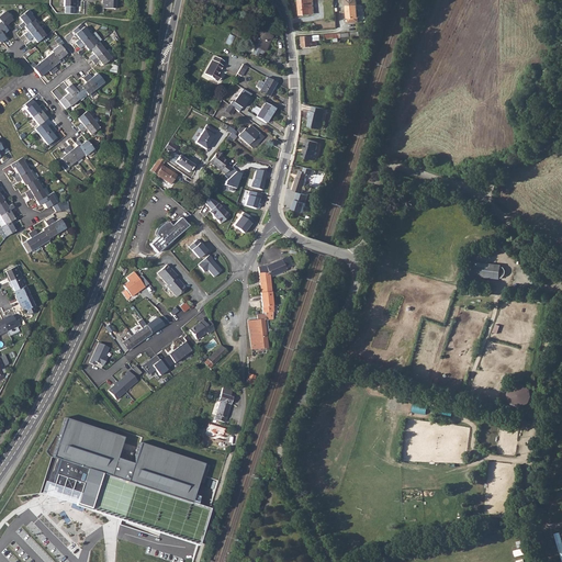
[(114,0),(101,0),(102,3),(103,3),(103,9),(114,9),(114,0)]
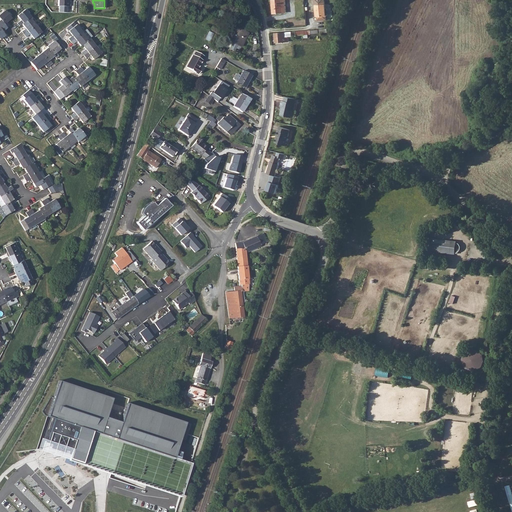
[(284,0),(271,0),(273,14),(286,12),(284,0)]
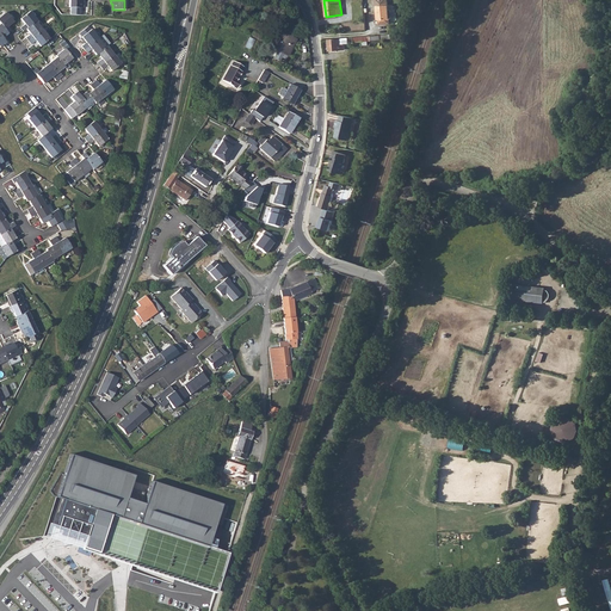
[(378,25),(386,24),(386,19),(389,19),(390,19),(390,10),(388,10),(388,5),(387,5),(386,0),(374,0),(376,14),(377,14),(377,18),(378,25)]
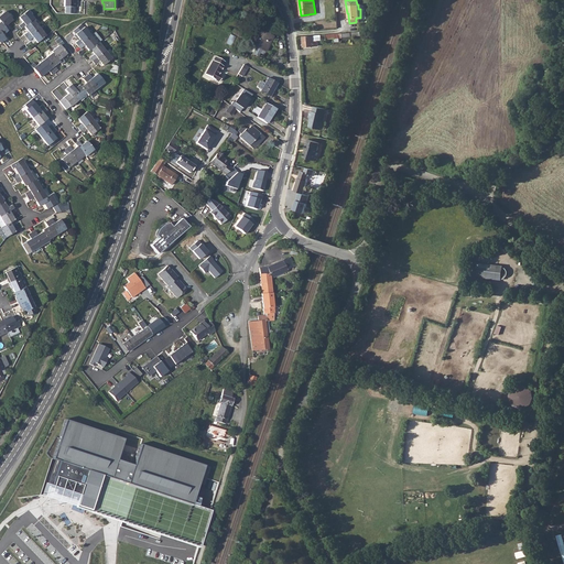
[(22,22),(19,25),(21,29),(23,26),(33,20),(34,19),(28,10),(19,18),(22,22)]
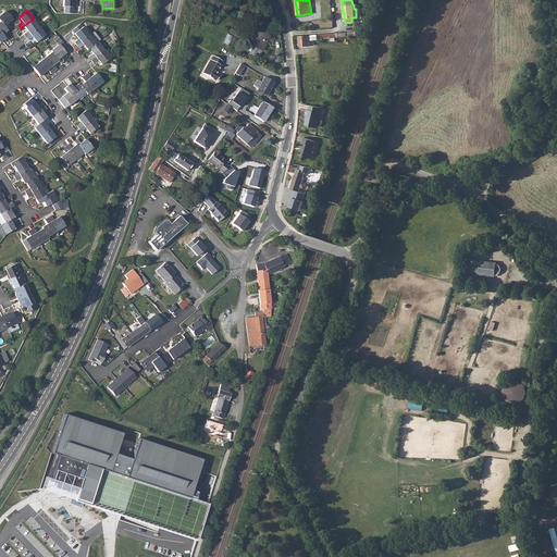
[(4,11),(0,14),(0,21),(8,31),(11,28),(8,24),(12,20),(11,19),(4,11)]
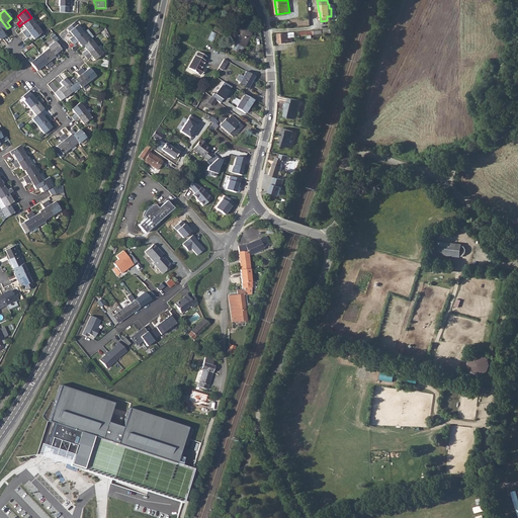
[(30,18),(21,24),(25,29),(21,31),(24,34),(36,25),(30,18)]
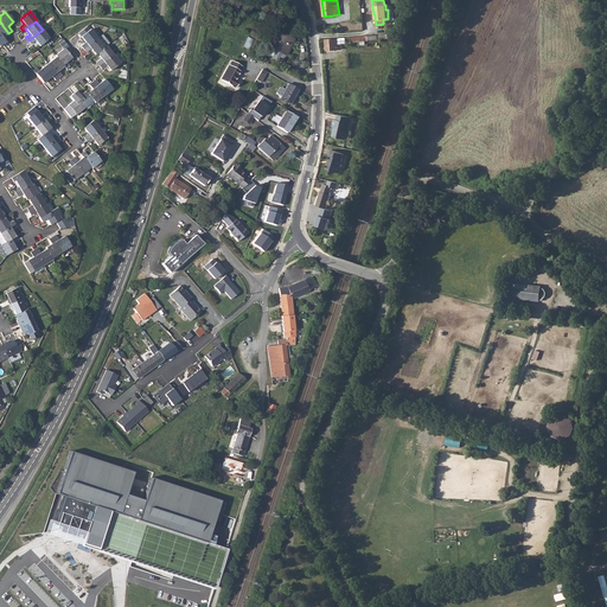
[(88,26),(78,33),(82,37),(90,30),(88,26)]
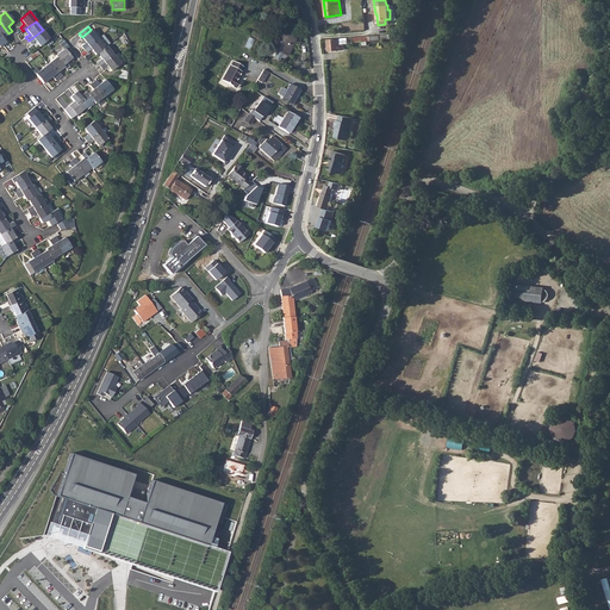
[(85,44),(81,45),(85,49),(98,38),(91,29),(91,30),(82,37),(86,42),(85,44)]
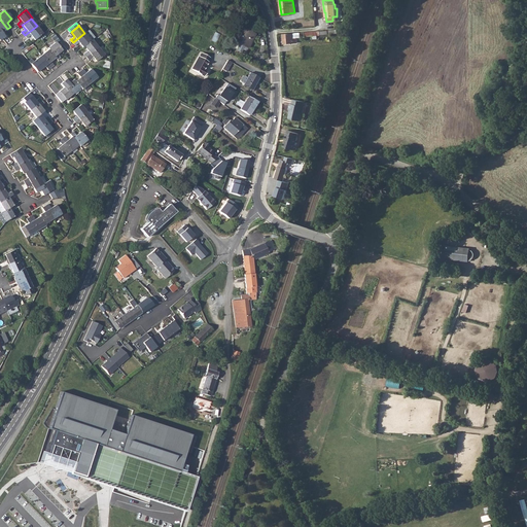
[(37,26),(25,35),(27,38),(31,35),(34,40),(43,33),(38,27),(37,26)]
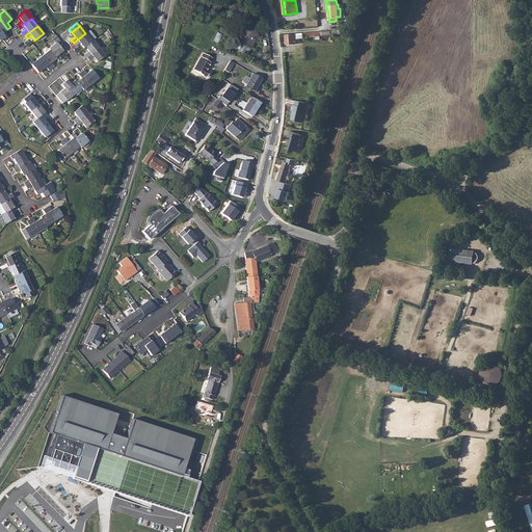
[(242,27),(236,40),(242,43),(238,51),(244,53),(247,47),(250,49),(254,41),(251,40),(254,34),(249,32),(249,31),(242,27)]
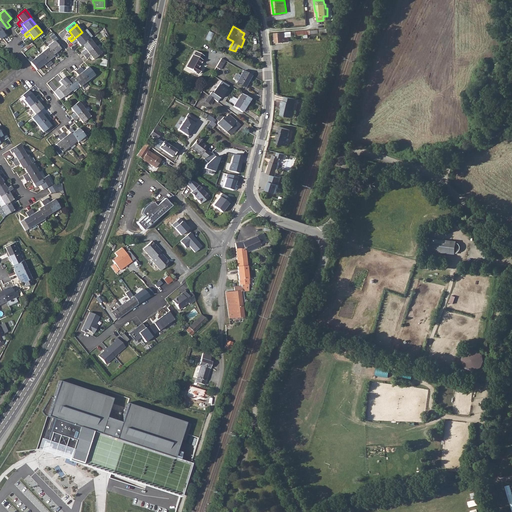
[(327,32),(327,28),(296,31),(296,35),(304,35),(304,38),(308,38),(307,34),(327,32)]
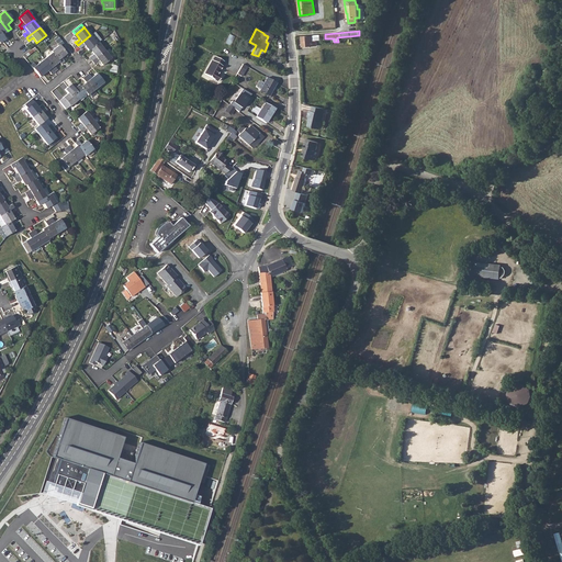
[(90,35),(78,45),(80,48),(83,45),(88,51),(89,49),(100,41),(97,36),(96,37),(92,33),(90,35)]
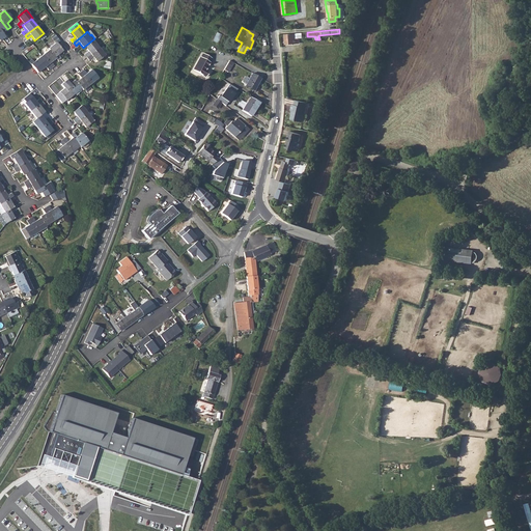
[(299,33),(284,34),(285,45),(299,44),(299,33)]
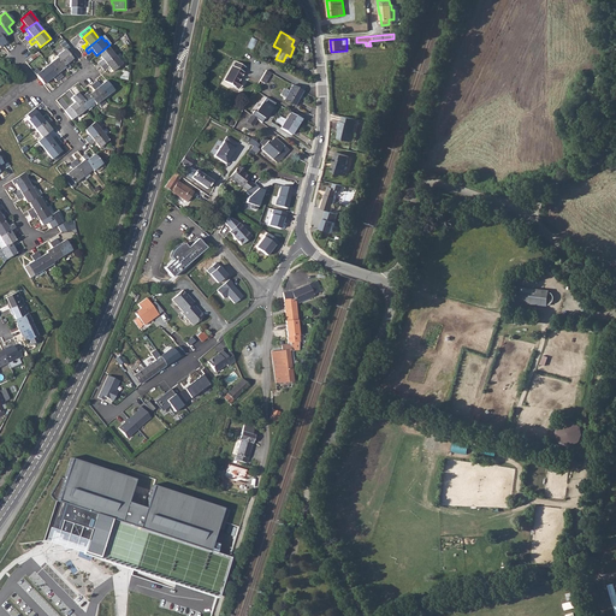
[(110,45),(98,54),(102,59),(98,64),(100,66),(114,55),(108,48),(114,43),(113,42),(110,45)]
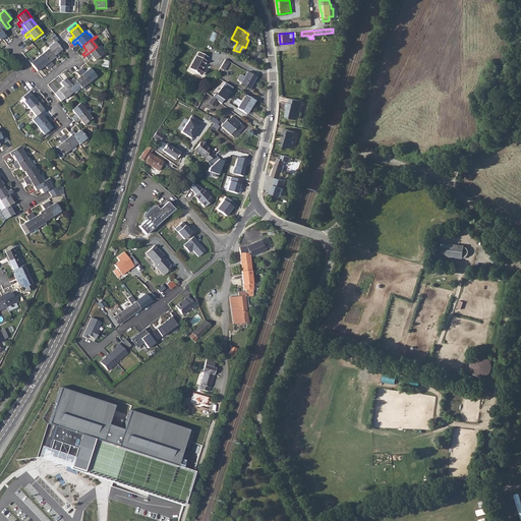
[(55,42),(48,48),(49,49),(55,57),(57,60),(60,57),(57,53),(61,50),(55,42)]
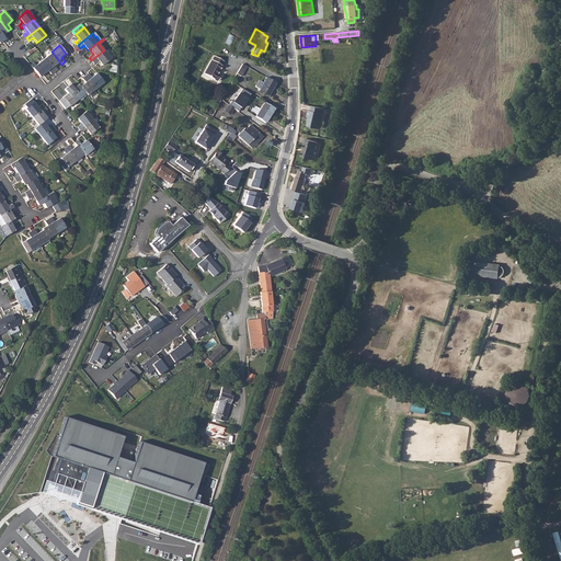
[(104,50),(91,60),(94,64),(95,63),(100,67),(111,58),(110,56),(104,50)]
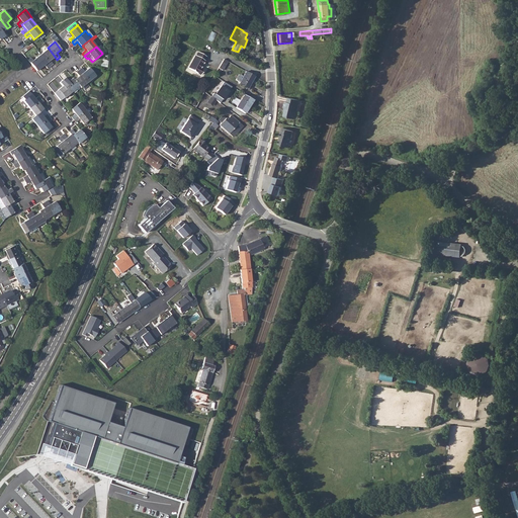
[(49,49),(40,55),(51,67),(53,65),(50,61),(55,57),(49,49)]
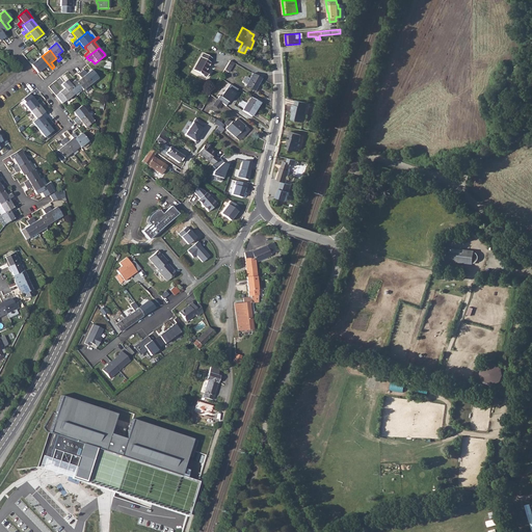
[(201,57),(193,70),(205,77),(208,72),(206,71),(210,63),(210,62),(212,58),(211,57),(203,53),(201,57)]
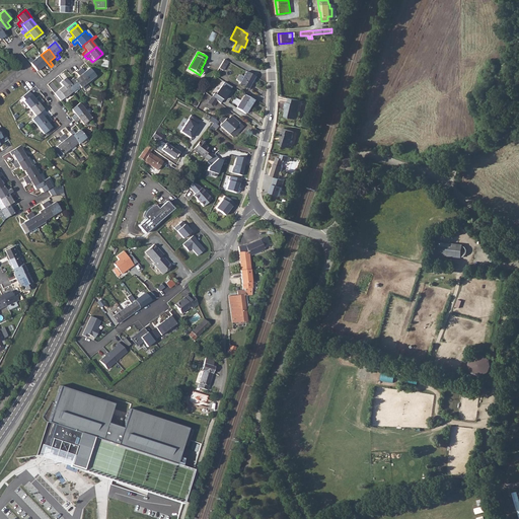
[(41,55),(33,61),(40,69),(45,65),(48,69),(51,67),(41,55)]
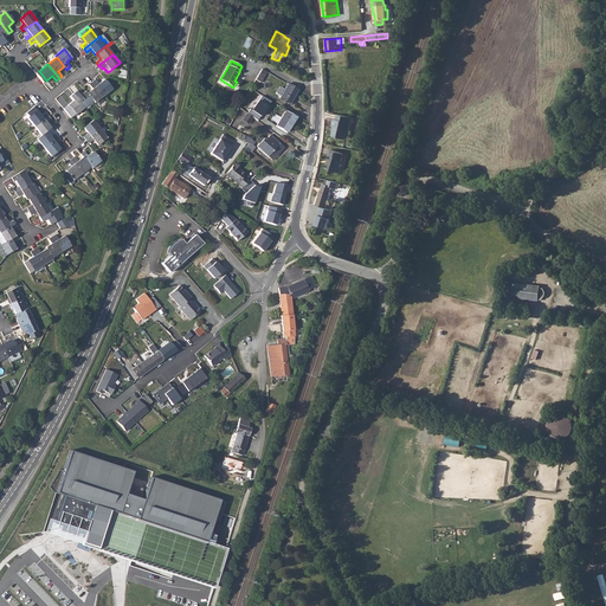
[(262,69),(255,79),(260,82),(266,71),(262,69)]
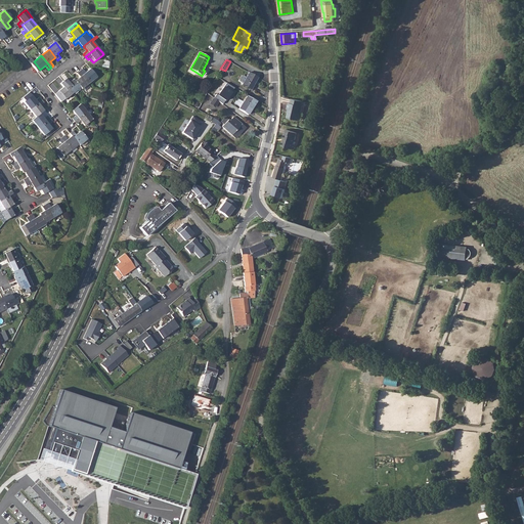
[(82,69),(79,71),(89,83),(96,77),(90,69),(85,73),(82,69)]
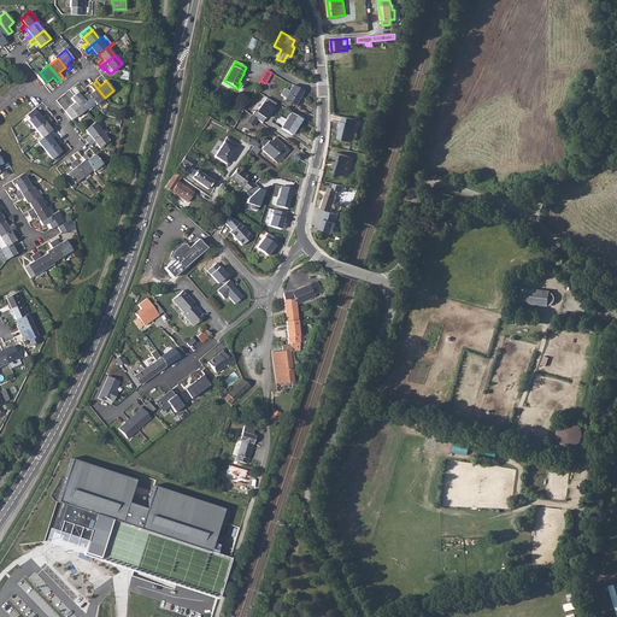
[(94,90),(88,95),(94,103),(97,105),(98,104),(100,106),(106,103),(104,99),(105,98),(93,83),(90,87),(94,90)]
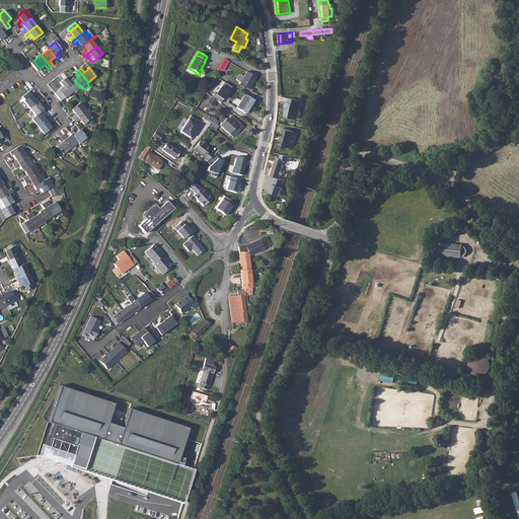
[(253,75),(246,71),(243,76),(240,75),(238,75),(236,79),(236,81),(240,82),(239,84),(248,88),(254,76),(253,75)]
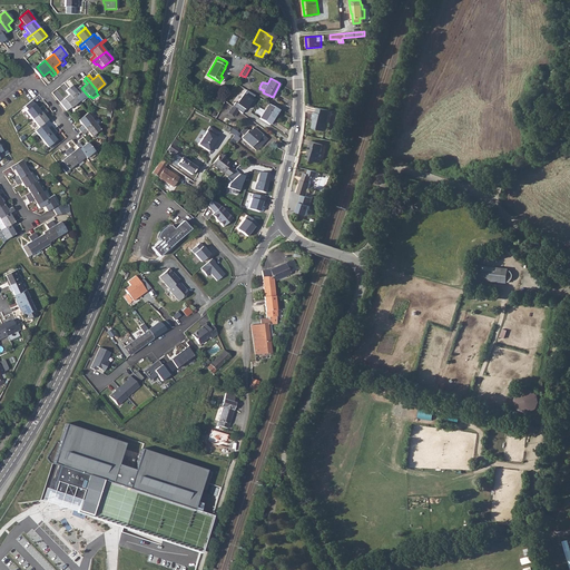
[(71,86),(68,88),(79,101),(87,95),(81,88),(80,86),(75,90),(71,86)]
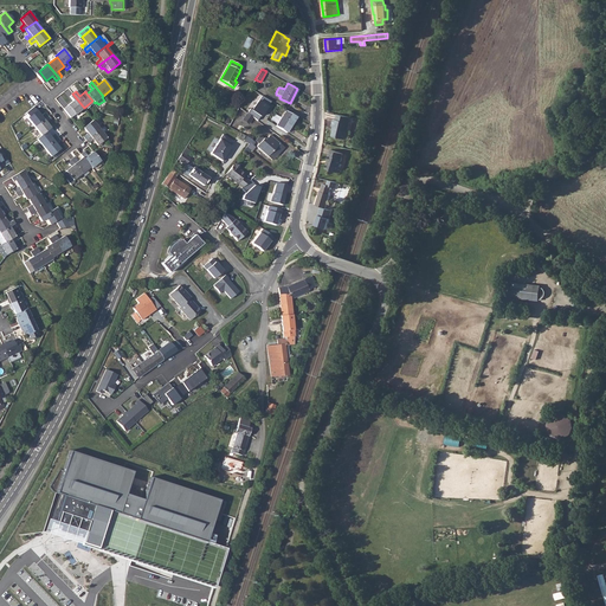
[(73,101),(68,105),(75,115),(84,108),(72,94),(70,96),(73,101)]
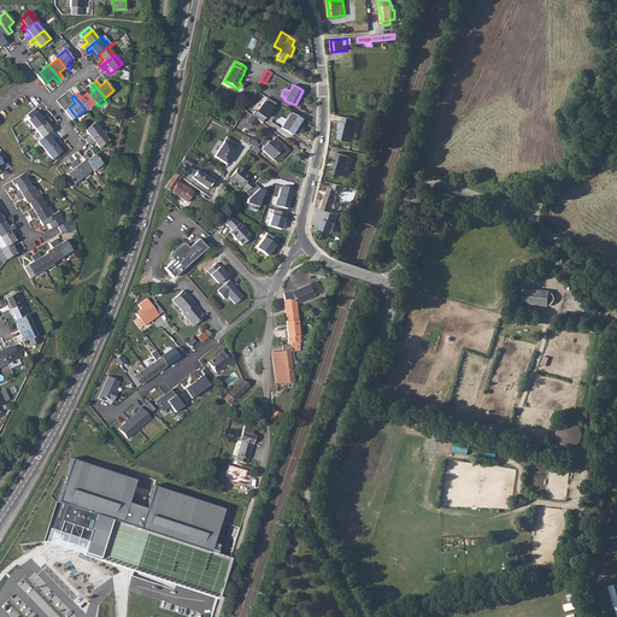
[(268,98),(257,113),(256,112),(252,116),(258,119),(263,123),(276,104),(268,98)]
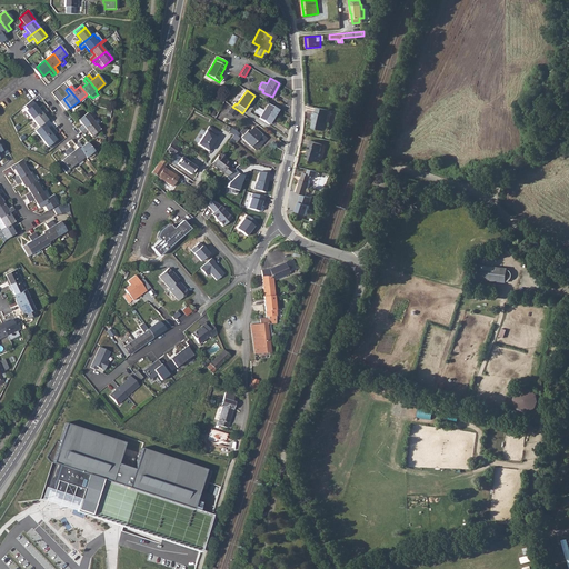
[(63,99),(60,102),(67,111),(70,108),(63,99)]
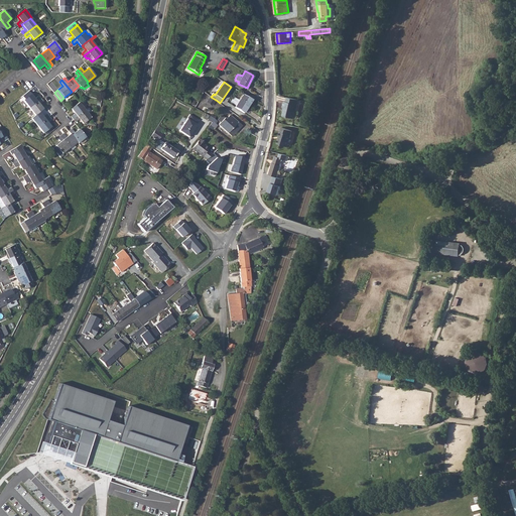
[(31,94),(23,101),(29,108),(40,99),(38,96),(35,99),(31,94)]
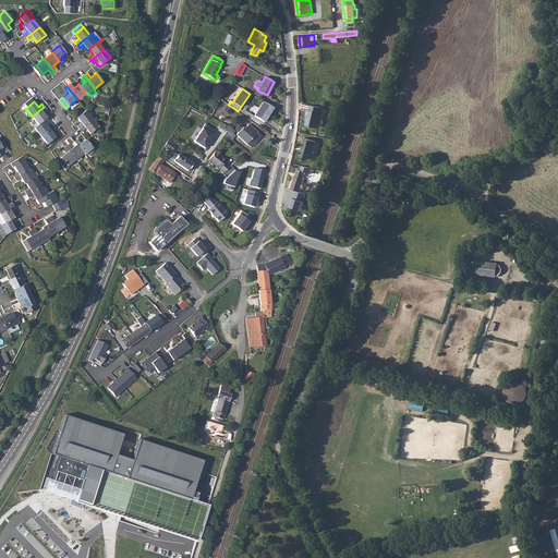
[(273,108),(263,101),(254,116),(263,122),(273,108)]
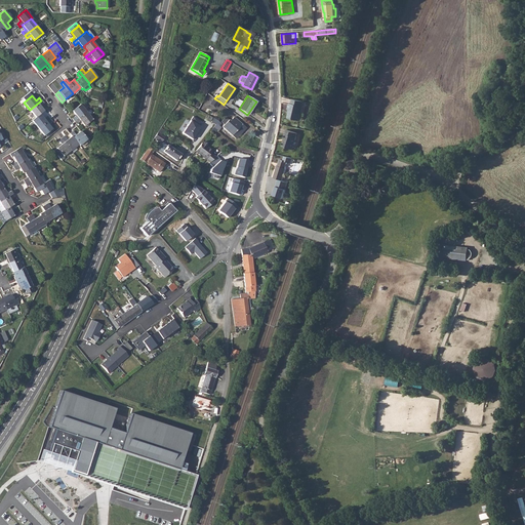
[(215,108),(219,102),(214,98),(210,105),(215,108)]
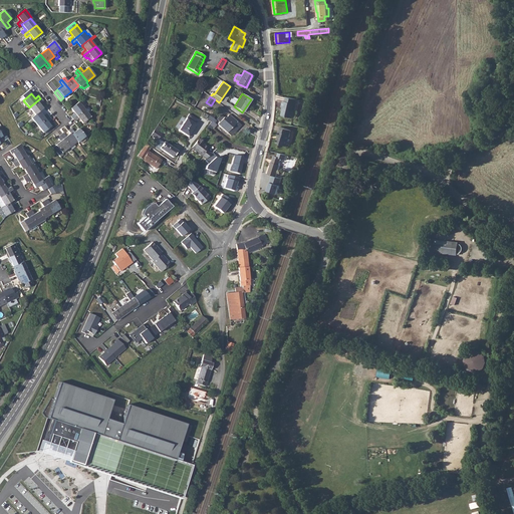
[(297,99),(285,97),(284,101),(282,100),(281,106),(283,106),(281,114),(293,117),(295,109),(296,110),(297,103),(296,103),(297,99)]
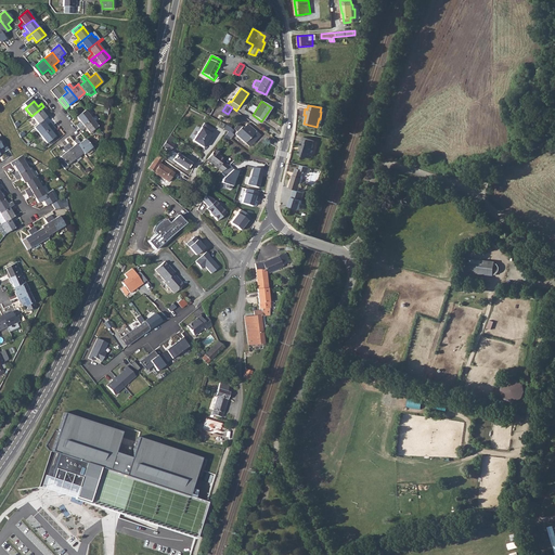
[(43,106),(31,116),(38,125),(42,120),(47,117),(42,113),(47,110),(43,106)]
